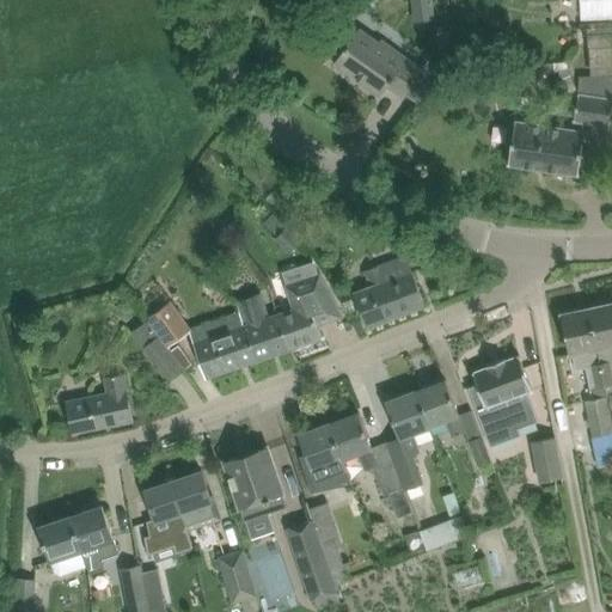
[(611,0),(580,0),(581,6),(582,20),(611,18),(611,0)]
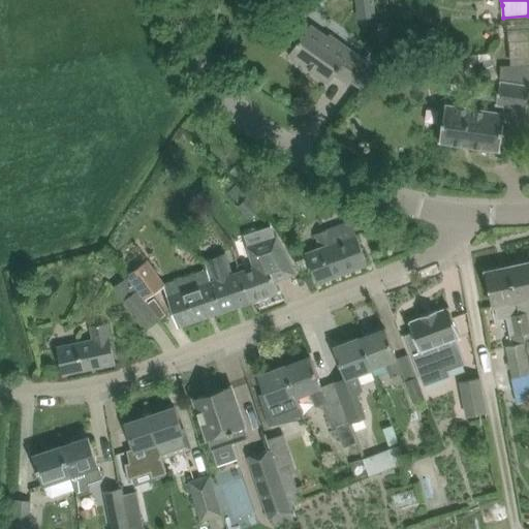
[(302,37),(289,55),(329,83),(335,74),(348,83),(351,80),(363,88),(377,68),(384,59),(372,50),(366,59),(330,34),(328,36),(311,24),(302,37)]
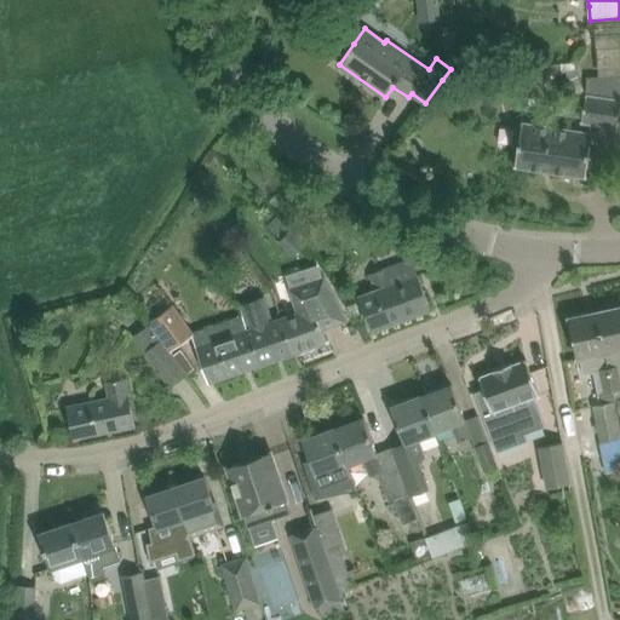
[(619,33),(597,34),(598,68),(619,67),(619,33)]
